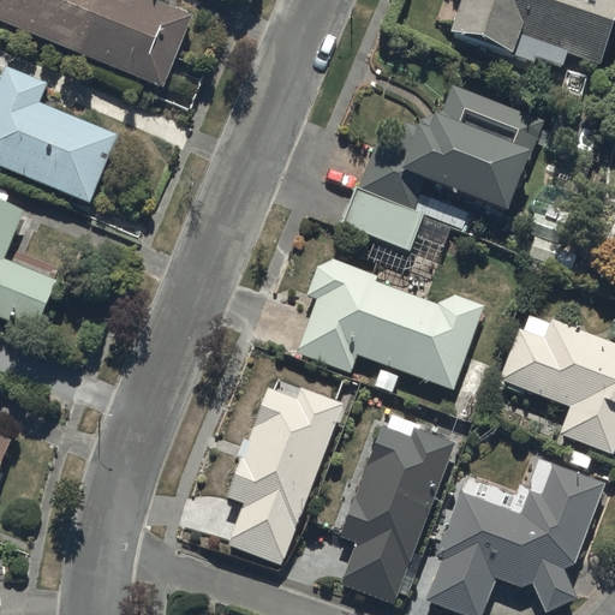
[(0,0),(0,17),(162,85),(192,15),(157,0),(0,0)]
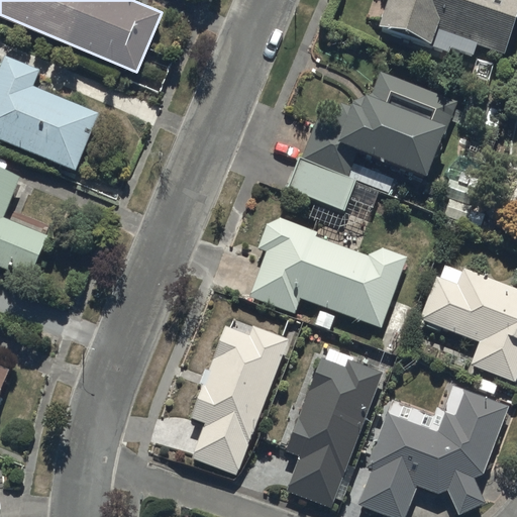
[(516,14),(516,0),(384,0),(375,26),(447,52),(448,47),(472,56),(476,45),(504,56),(516,14)]
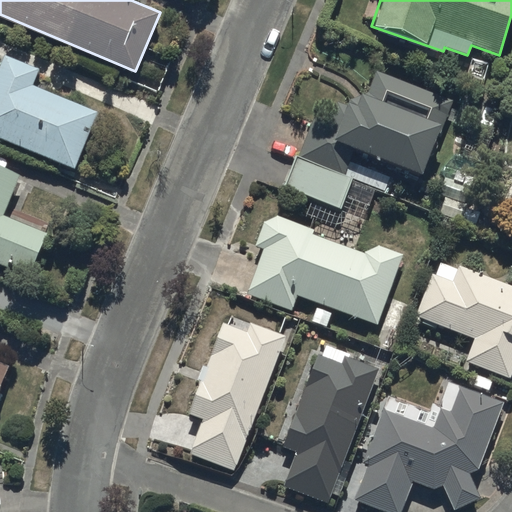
[(37,70),(2,56),(0,62),(0,140),(72,169),(96,111),(31,85),(37,70)]
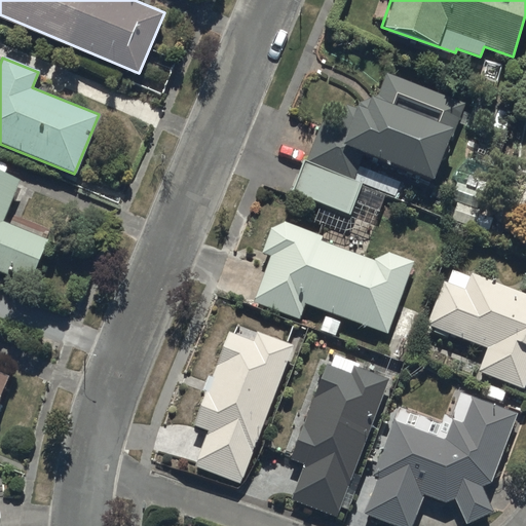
[(466,104),(388,73),(378,99),(373,97),(367,113),(349,107),(343,122),(326,116),(307,162),(355,181),(367,153),(434,179),(450,136),(454,137),(466,104)]
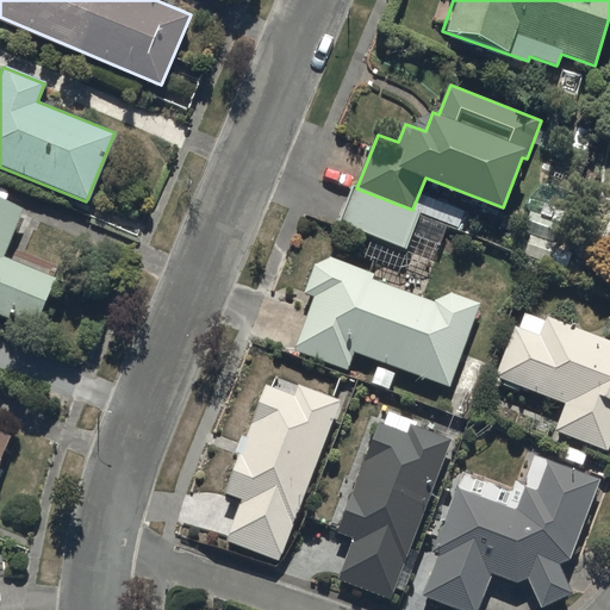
[(356,188),(350,186),(336,223),(405,249),(419,212),(412,210),(356,188)]
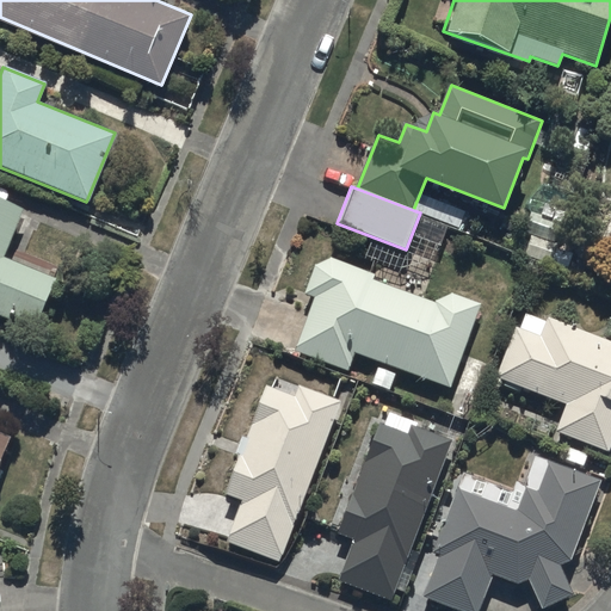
[(23,209),(0,199),(0,315),(36,329),(56,278),(4,258),(23,209)]
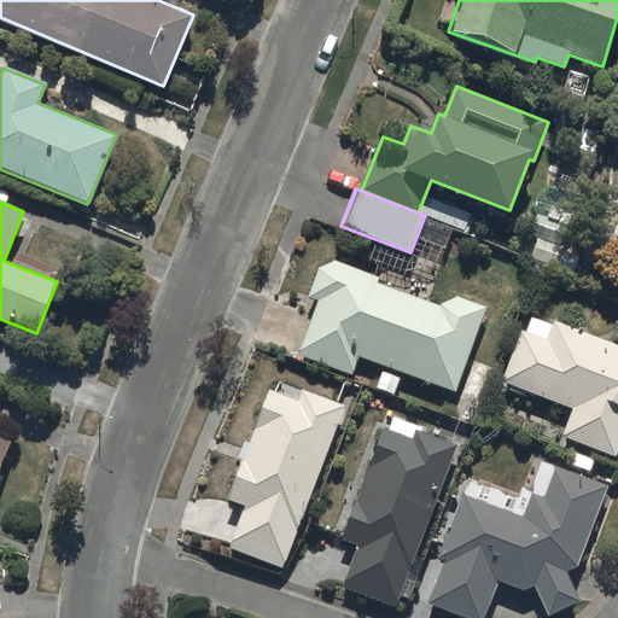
[(334,260),(320,267),(309,295),(321,299),(301,354),(353,373),(360,356),(455,392),(488,308),(458,296),(442,303),(441,305),(379,283),(380,279),(334,260)]
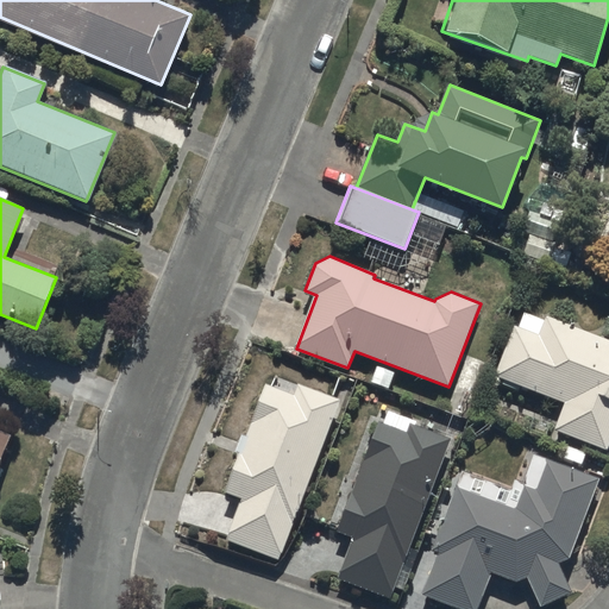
[(539,336),(515,326),(496,375),(566,401),(556,429),(608,450),(608,445),(608,340),(546,316),(539,336)]
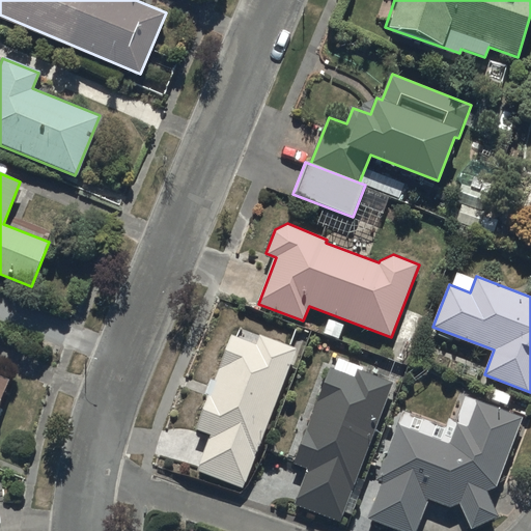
[(232,334),(196,427),(212,434),(198,470),(244,487),(297,347),(260,334),(257,343),(232,334)]
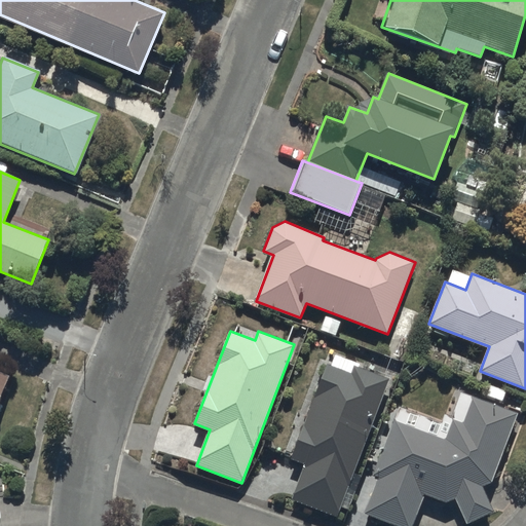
[(346,491),(386,379),(359,369),(361,364),(335,354),(332,366),(325,363),(289,461),(303,466),(291,499),(336,516),(340,505),(347,509),(352,493),(346,491)]
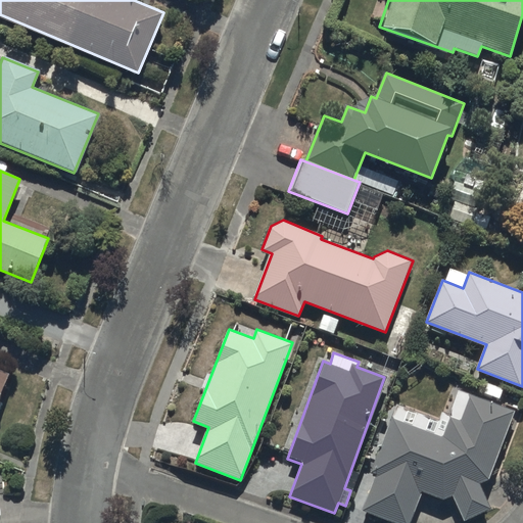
[(441,436),(390,418),(368,475),(376,478),(363,513),(389,522),(411,522),(423,494),(444,503),(454,498),(465,522),(491,511),(480,486),(488,482),(515,413),(469,395),(459,422),(448,418),(441,436)]
